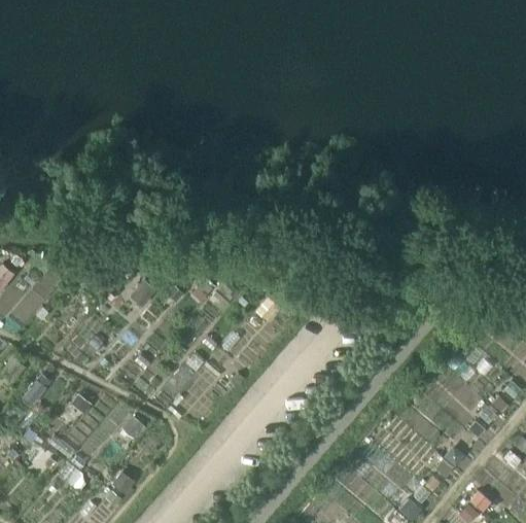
[(0,281),(12,267),(0,257),(0,281)]
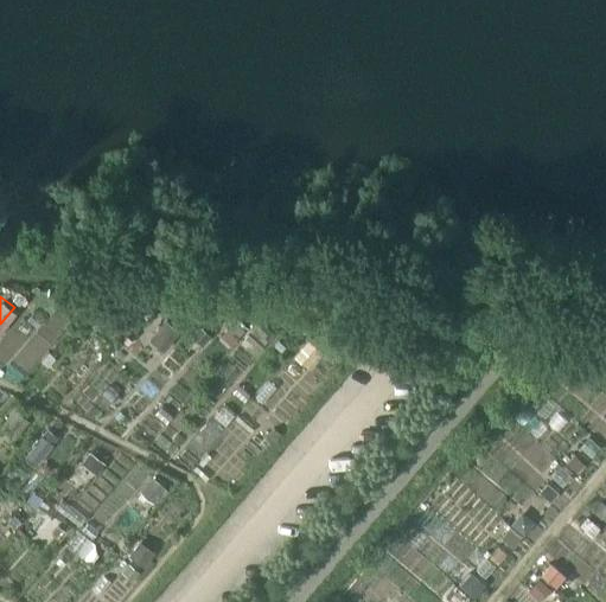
[(179,333),(166,322),(146,346),(160,357),(179,333)]
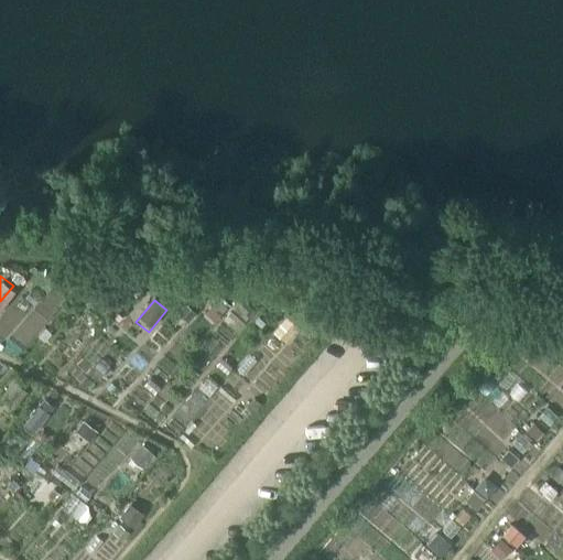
[(300,329),(287,319),(272,336),(285,346),(300,329)]
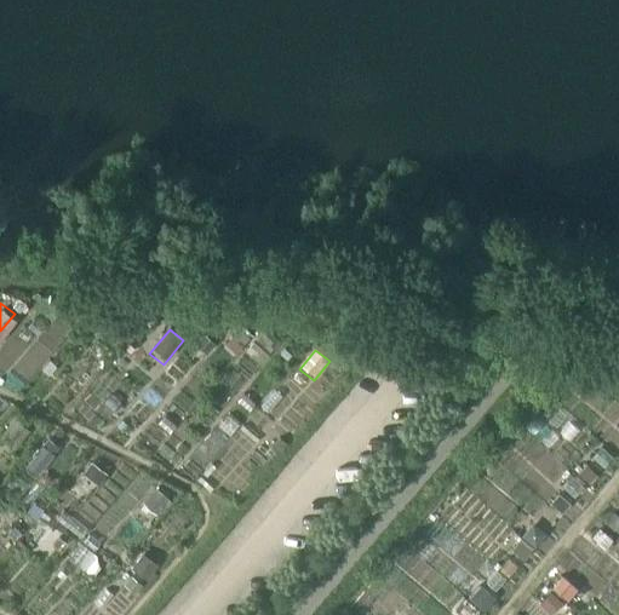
[(171,501),(158,489),(142,509),(156,519),(171,501)]
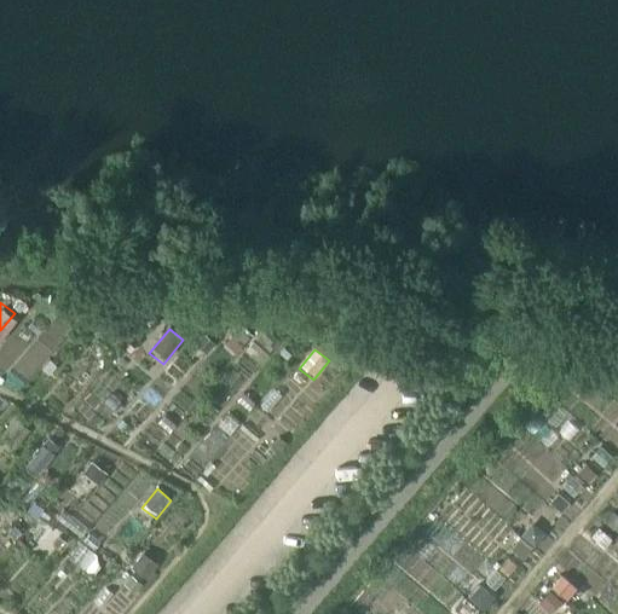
[(157,556),(144,545),(123,569),(138,580),(157,556)]
